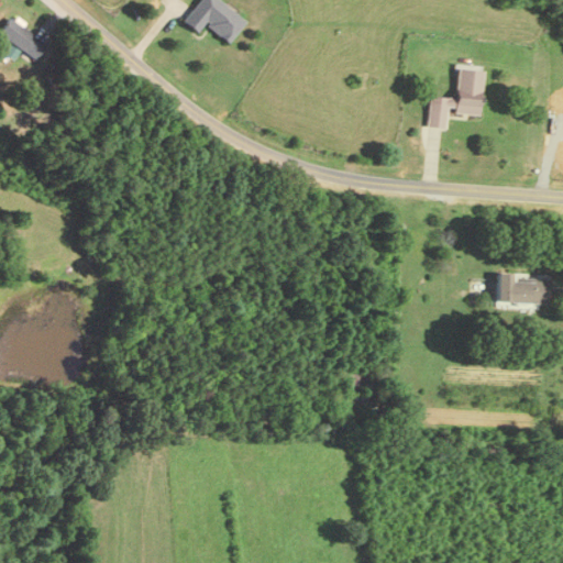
[(229,43),(244,20),(213,0),(198,0),(183,24),(197,34),(202,26),(229,43)]
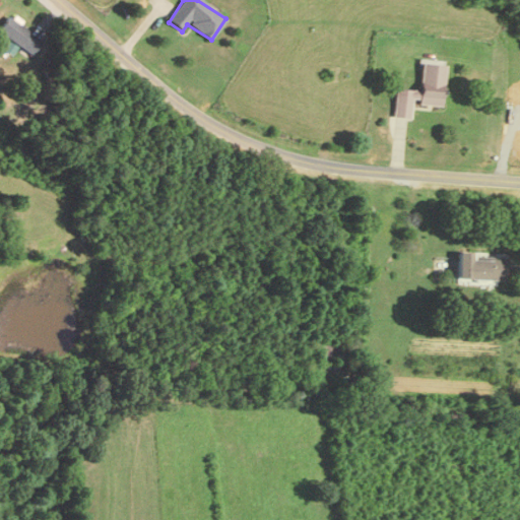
[(0,26),(0,34),(31,57),(42,43),(7,17),(0,26)]
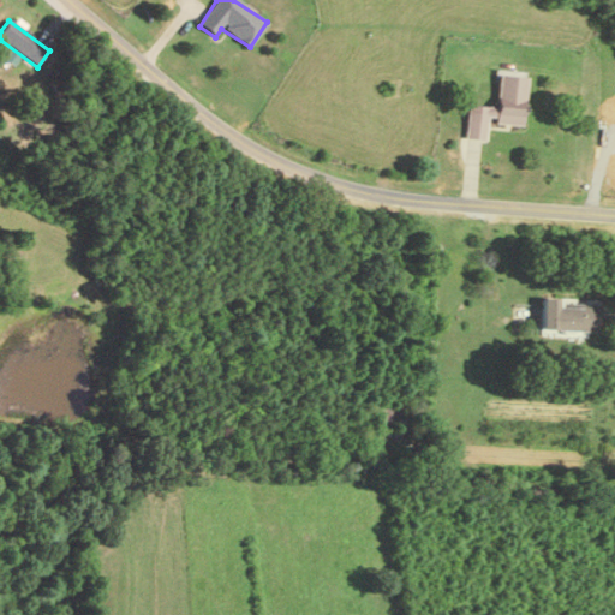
[(469,106),(466,139),(489,141),(490,124),(524,126),(527,77),(500,75),(497,108),(469,106)]
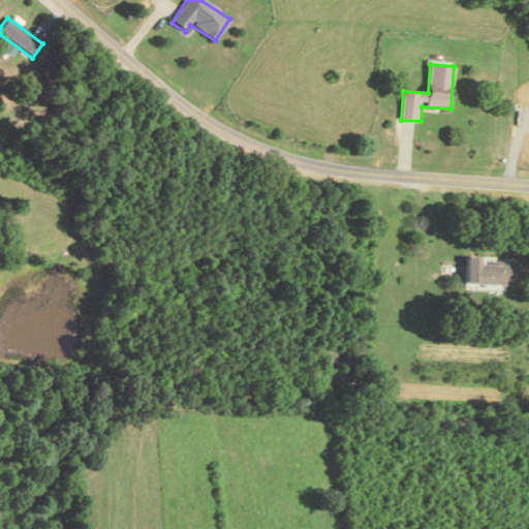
[(465,283),(515,284),(515,258),(466,257),(465,283)]
